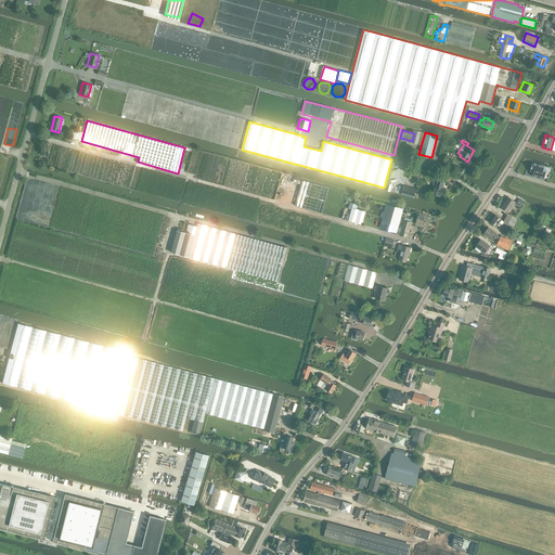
[(532,163),(530,171),(533,172),(533,173),(534,173),(534,177),(544,179),(546,172),(543,171),(544,166),(532,163)]
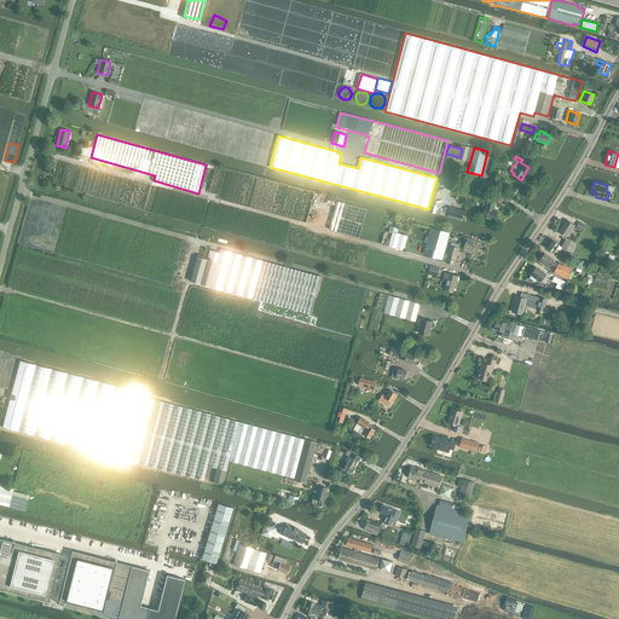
[(492,197),(486,195),(484,202),(480,217),(482,217),(482,218),(495,220),(497,210),(495,209),(496,204),(491,203),(492,197)]
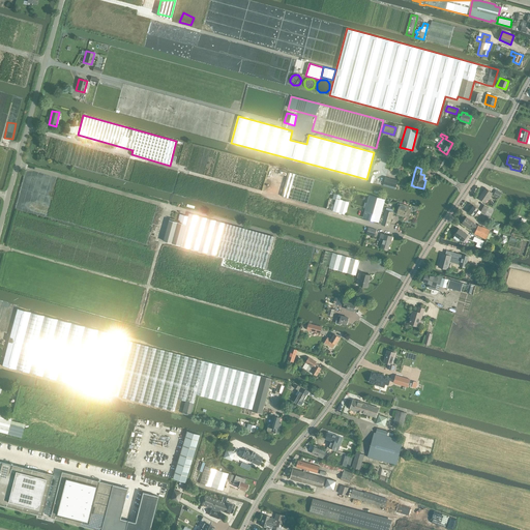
[(289,199),(295,174),(288,172),(282,197),(289,199)]
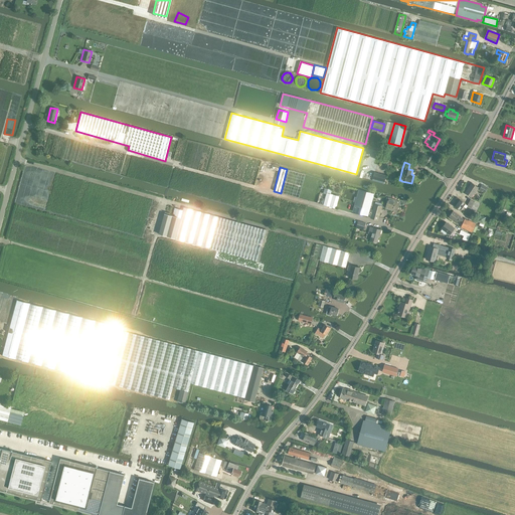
[(386,175),(378,173),(376,180),(384,182),(386,175)]
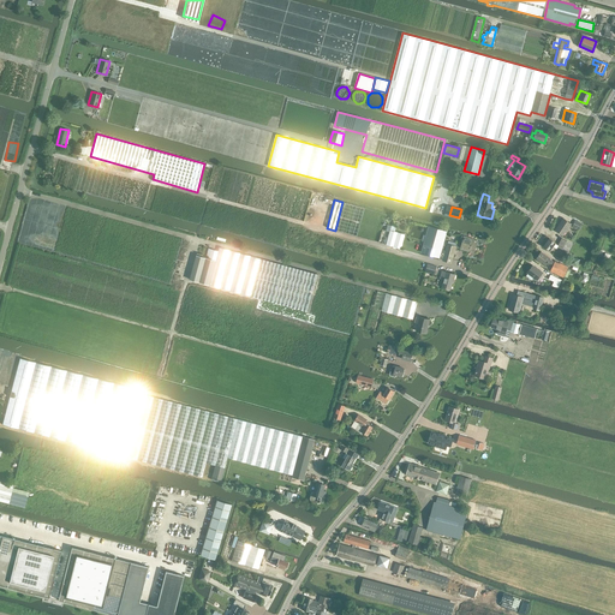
[(563,219),(555,231),(563,236),(571,224),(563,219)]
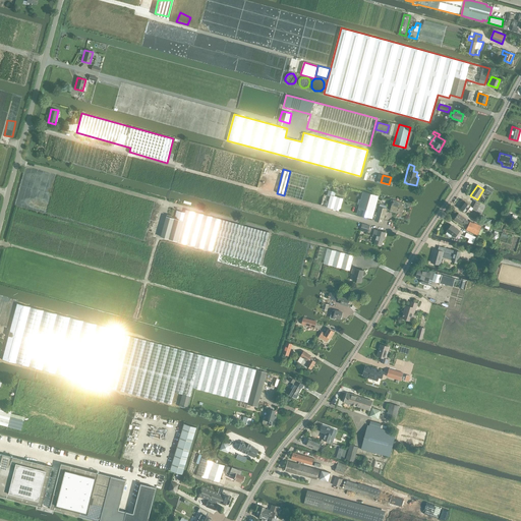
[(383,223),(387,209),(383,208),(384,206),(380,205),(378,213),(373,212),(379,196),(369,193),(363,192),(357,215),(375,220),(375,221),(383,223)]
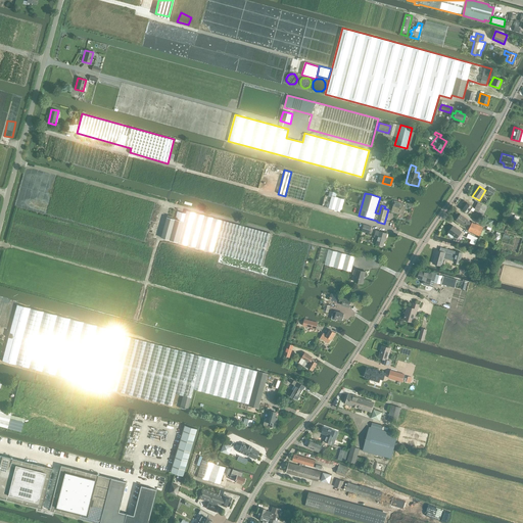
[(332,196),(329,208),(341,211),(344,200),(336,197),(332,196)]
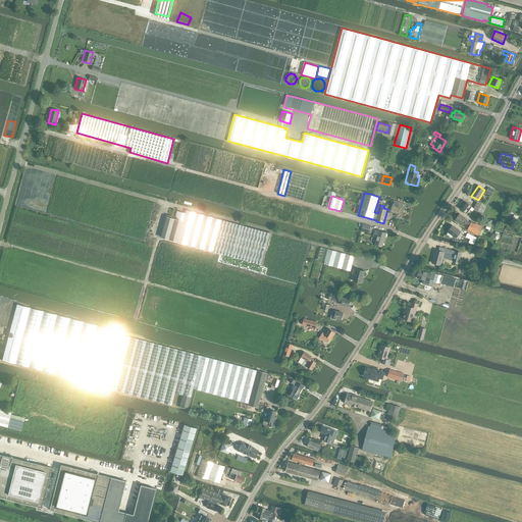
[(403,214),(405,207),(402,206),(402,203),(392,201),(390,206),(393,206),(392,210),(403,214)]
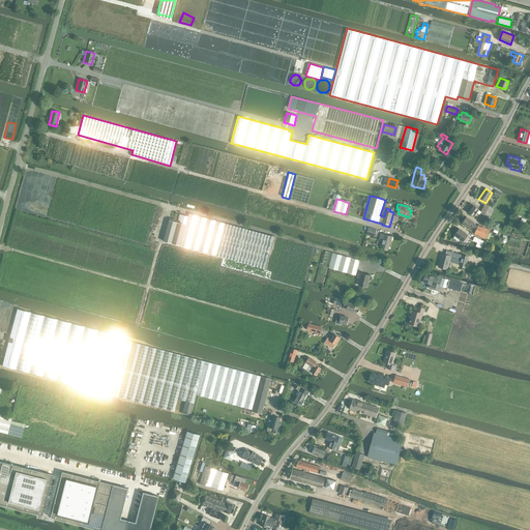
[(474,216),(476,212),(479,214),(480,213),(490,217),(493,210),(483,206),(480,211),(478,210),(478,209),(473,206),(469,212),(474,216)]
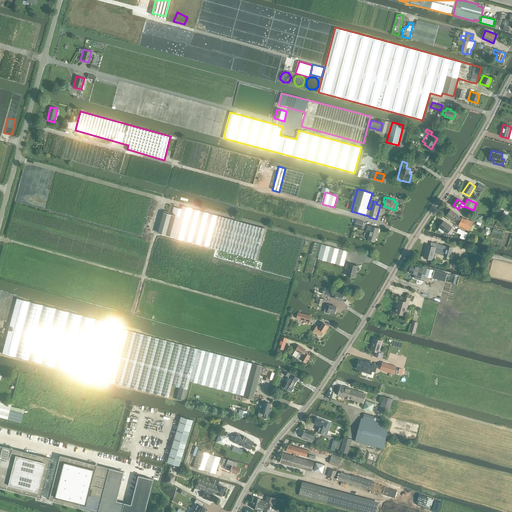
[(256,260),(264,229),(183,206),(182,209),(174,207),(172,213),(174,213),(173,215),(164,213),(158,233),(256,260)]
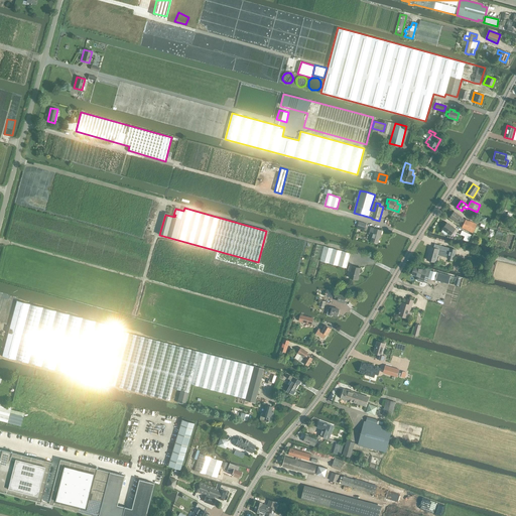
[(458,223),(460,221),(464,224),(462,228),(473,233),(477,224),(466,219),(466,221),(462,218),(462,217),(454,212),(450,217),(458,223)]
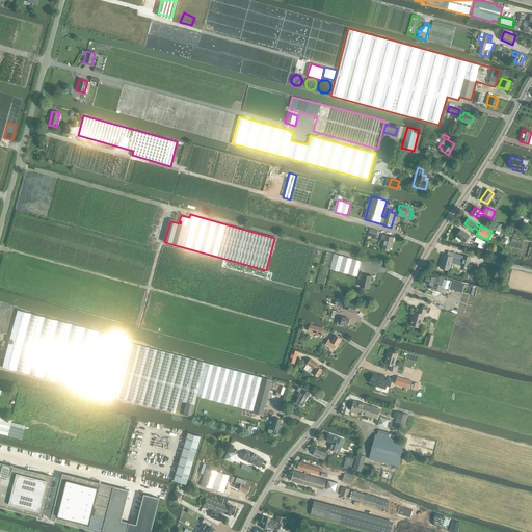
[(496,222),(494,229),(500,231),(502,224),(496,222)]
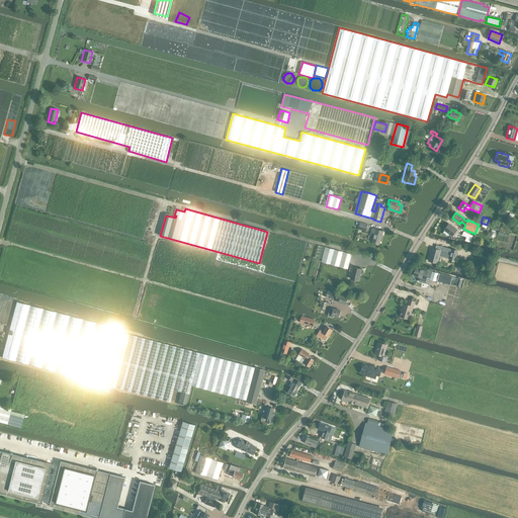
[(367,225),(360,222),(358,229),(366,231),(367,225)]
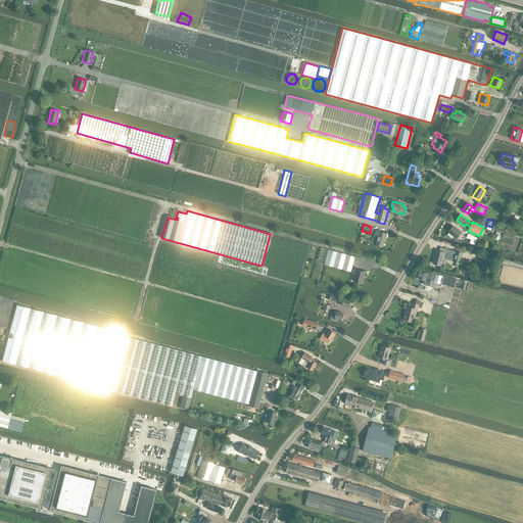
[(454,226),(448,233),(457,238),(462,232),(454,226)]
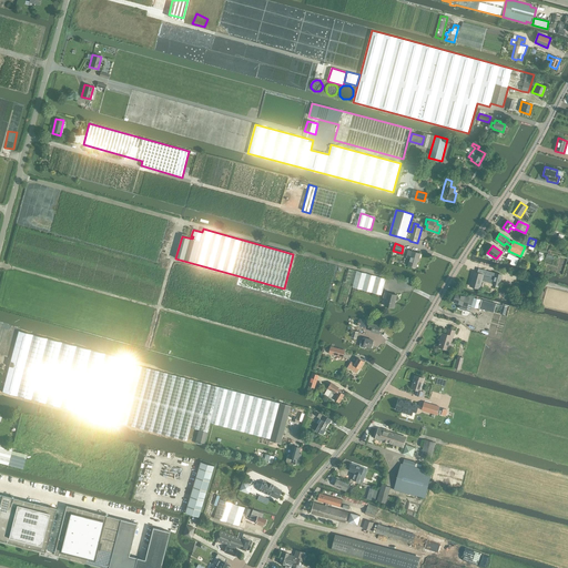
[(416,267),(418,260),(419,260),(421,254),(408,250),(406,257),(411,259),(408,265),(416,267)]
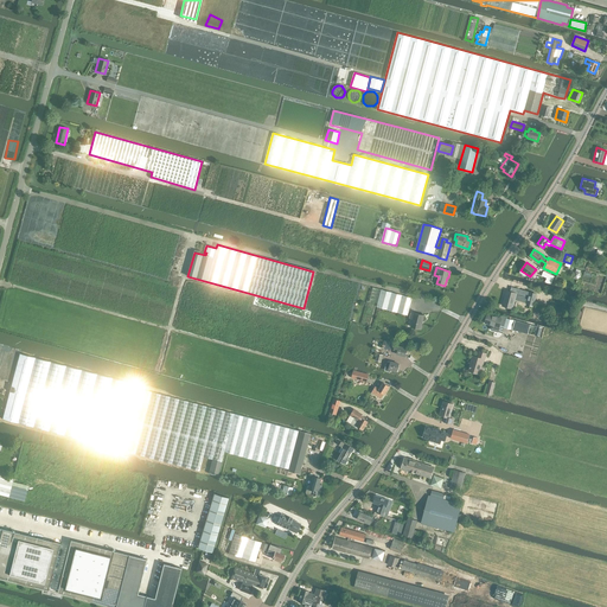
[(506,291),(503,306),(513,308),(516,299),(526,302),(526,304),(534,305),(537,294),(530,292),(512,287),(511,292),(506,291)]
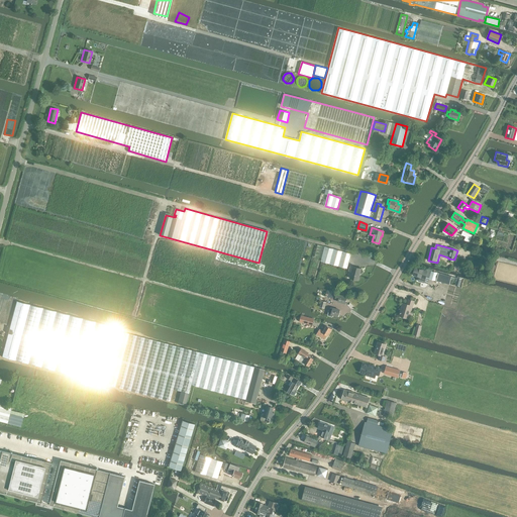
[(347,269),(351,253),(324,246),(321,262),(347,269)]
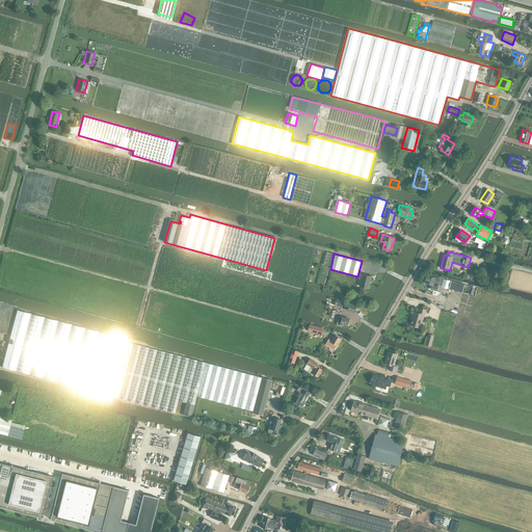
[(369,289),(372,276),(363,274),(363,275),(361,274),(360,278),(362,280),(361,287),(369,289)]
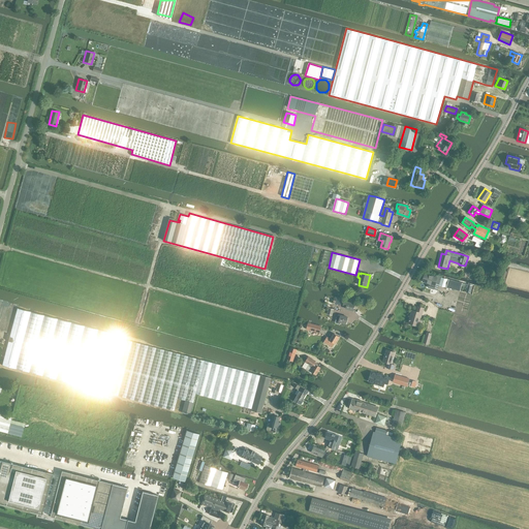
[(440,282),(441,277),(441,276),(438,275),(437,277),(425,274),(423,282),(430,284),(429,287),(434,289),(437,281),(440,282)]
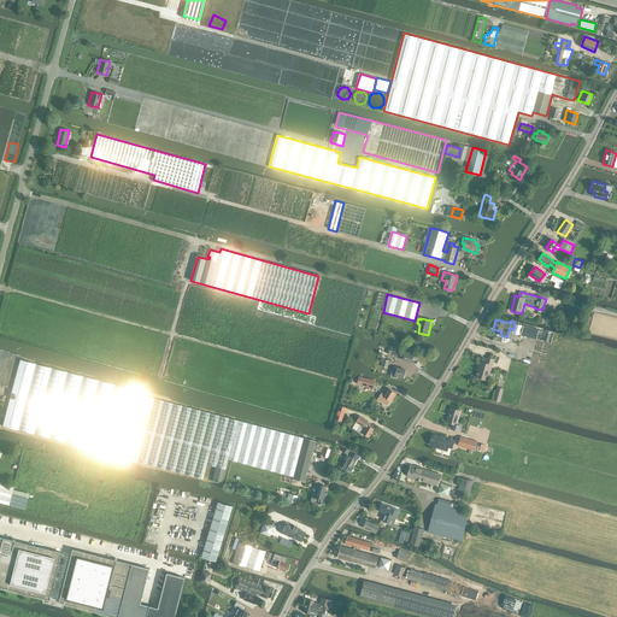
[(513,329),(512,333),(519,335),(523,325),(515,323),(513,329)]
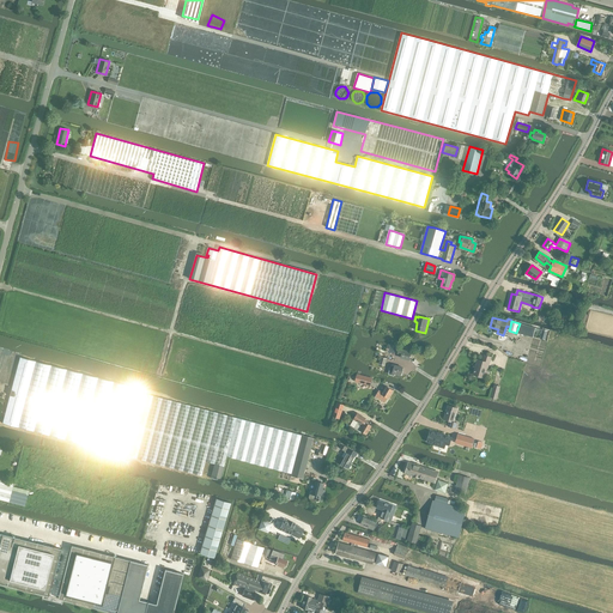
[(520,323),(516,333),(533,338),(535,332),(535,327),(520,323)]
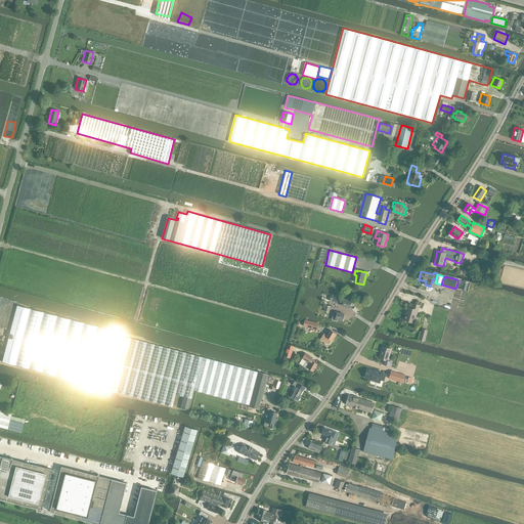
[(344,299),(341,299),(340,302),(343,303),(343,306),(350,308),(351,301),(344,299)]
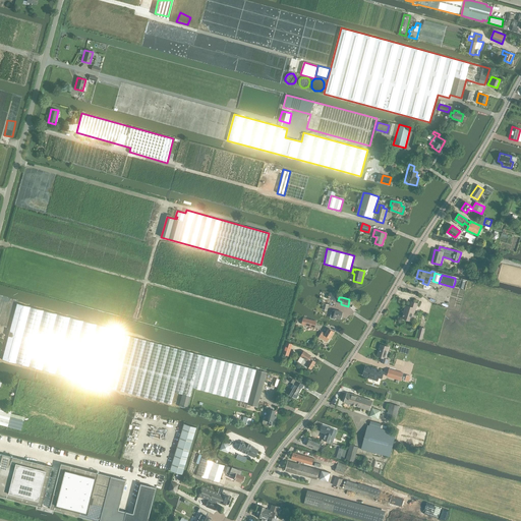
[(411,321),(414,310),(415,311),(417,303),(411,301),(410,306),(406,305),(402,319),(411,321)]
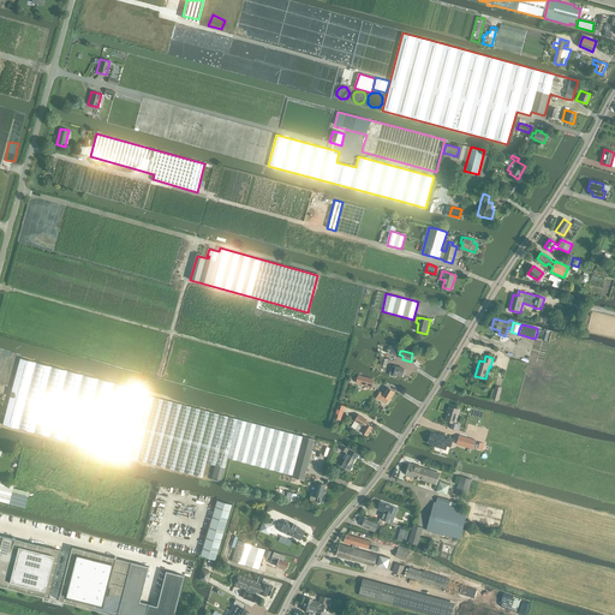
[(231,459),(242,421),(144,395),(145,392),(19,358),(3,424),(202,477),(206,463),(215,465),(212,479),(221,482),(227,459),(231,459)]
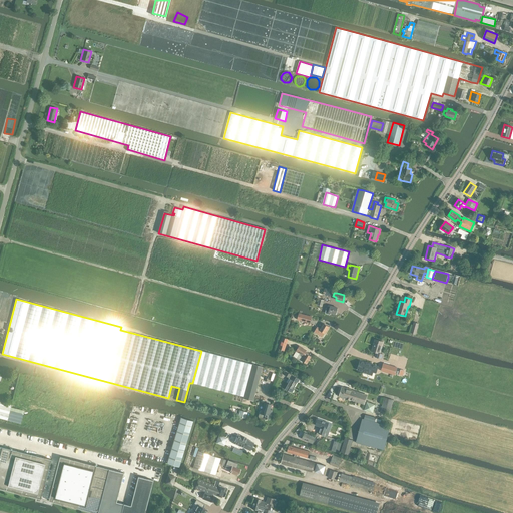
[(337,310),(338,308),(331,306),(328,306),(327,306),(326,312),(326,313),(330,314),(331,313),(331,312),(336,314),(336,313),(337,313),(337,311),(337,310)]
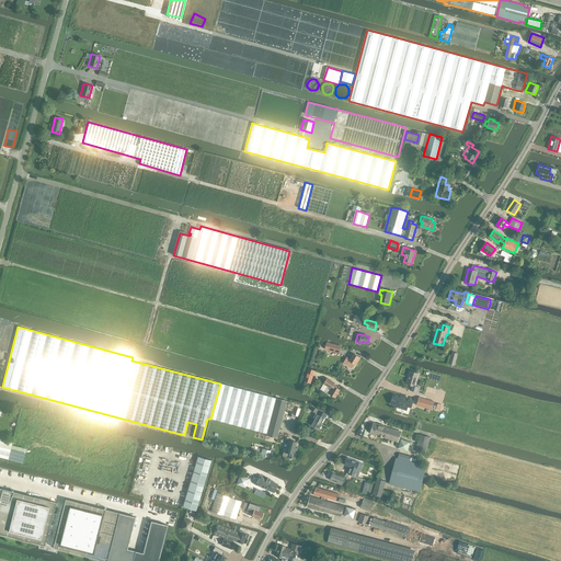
[(341,346),(330,344),(327,343),(325,348),(339,353),(341,346)]
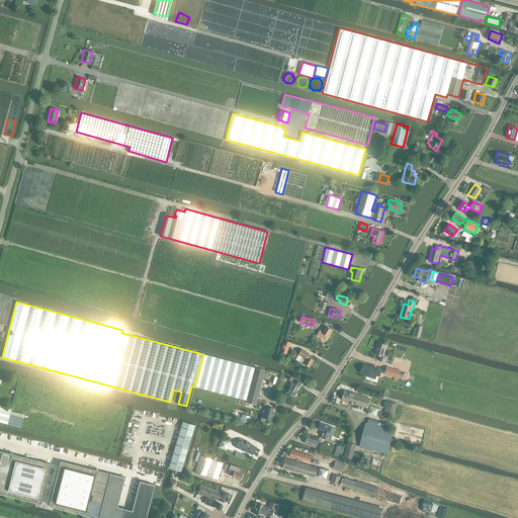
[(320,330),(317,335),(325,340),(328,336),(332,329),(327,326),(324,332),(320,330)]
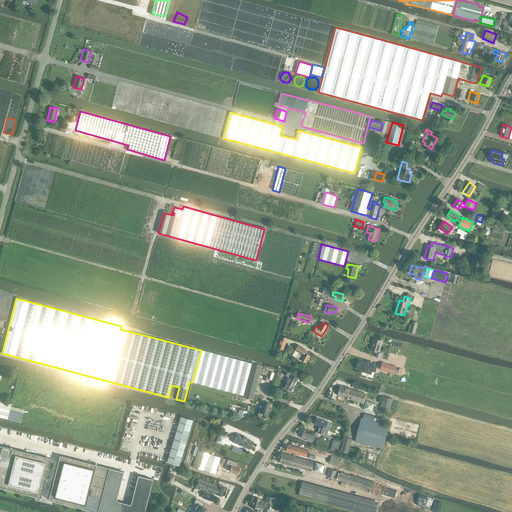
[(284,350),(286,343),(287,338),(282,337),(279,348),(284,350)]
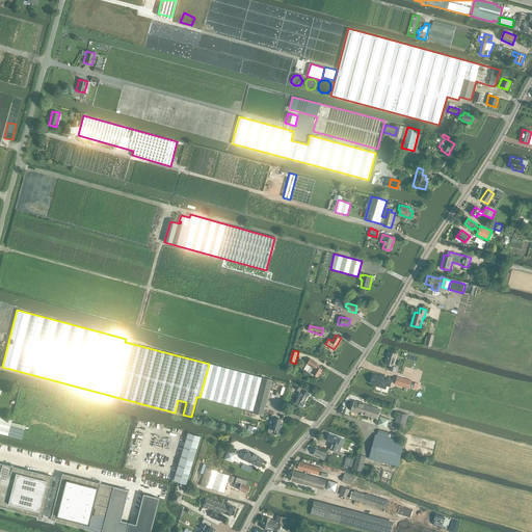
[(386,364),(390,366),(389,370),(396,372),(397,367),(394,366),(397,354),(389,352),(386,364)]
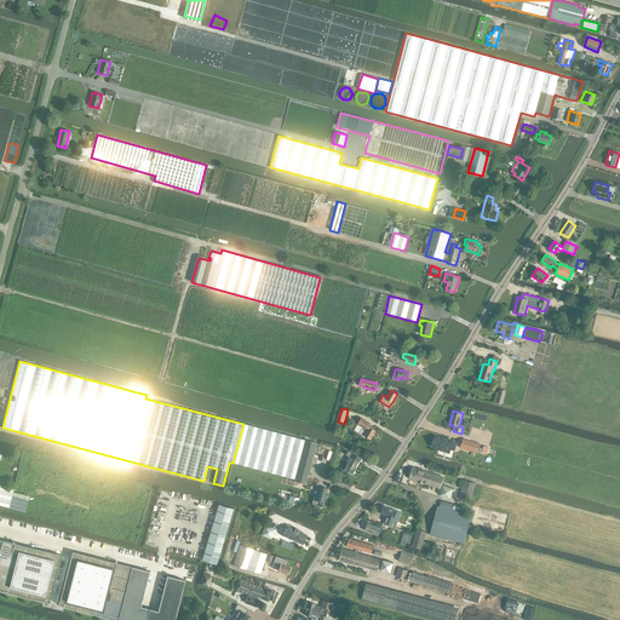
[(371,438),(375,430),(372,428),(373,426),(369,424),(369,423),(362,418),(360,423),(362,424),(362,425),(363,426),(360,434),(365,436),(366,436),(371,438)]
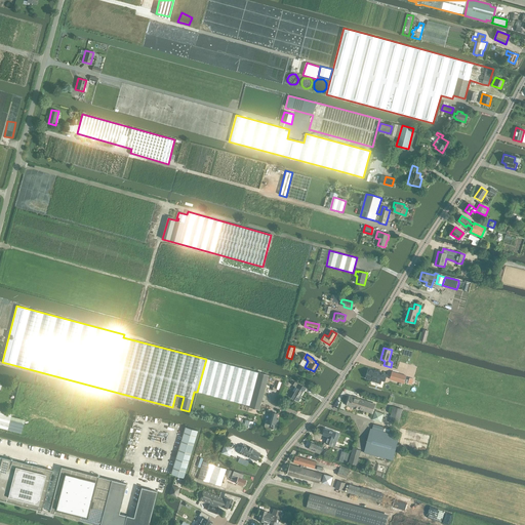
[(258,372),(206,359),(197,392),(249,406),(249,407),(259,410),(269,375),(258,372)]
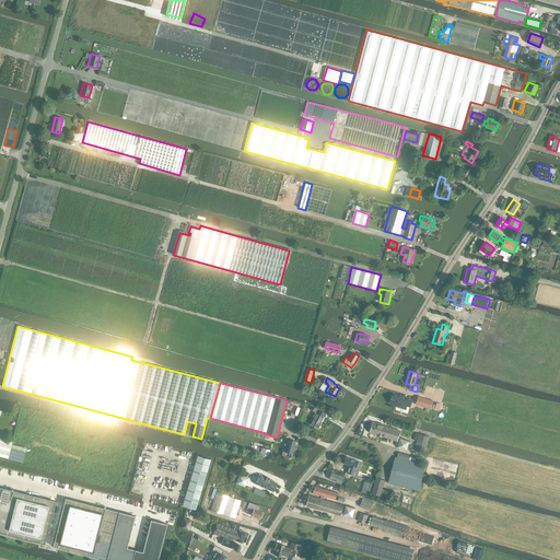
[(403,404),(410,406),(412,399),(404,397),(405,396),(399,394),(399,395),(394,394),(391,403),(397,405),(397,406),(401,408),(403,404)]
